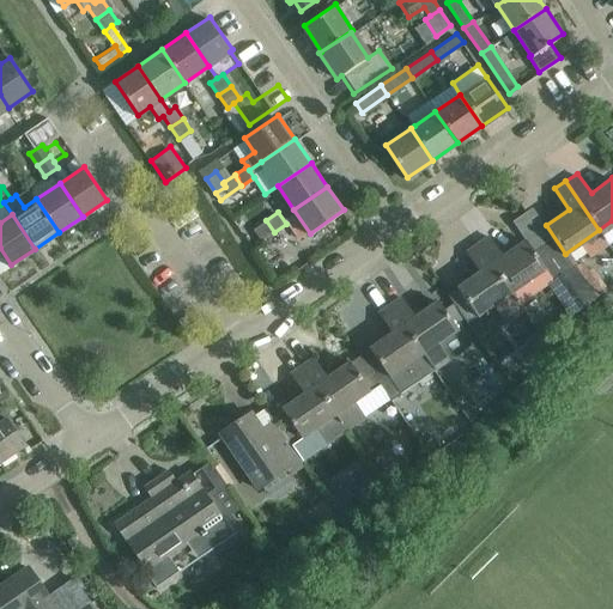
[(262,241),(274,232),(266,220),(254,227),(262,241)]
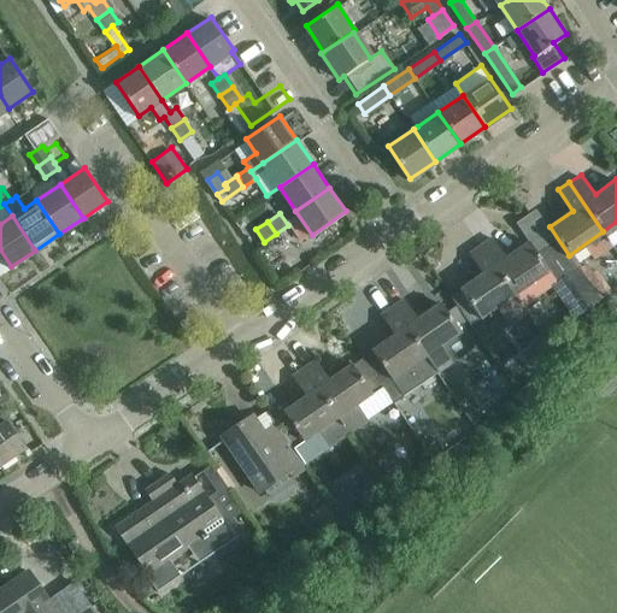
[(574,317),(588,306),(563,269),(545,242),(535,249),(529,240),(506,255),(492,235),(481,243),(523,304),(552,284),(574,317)]
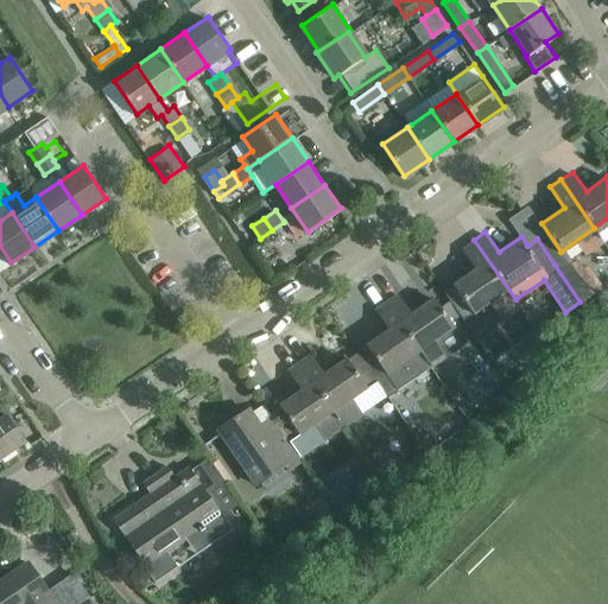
[(514,300),(515,299),(474,240),(462,247),(476,268),(454,284),(461,293),(451,300),(464,318),(489,302),(501,319),(519,307),(514,300)]
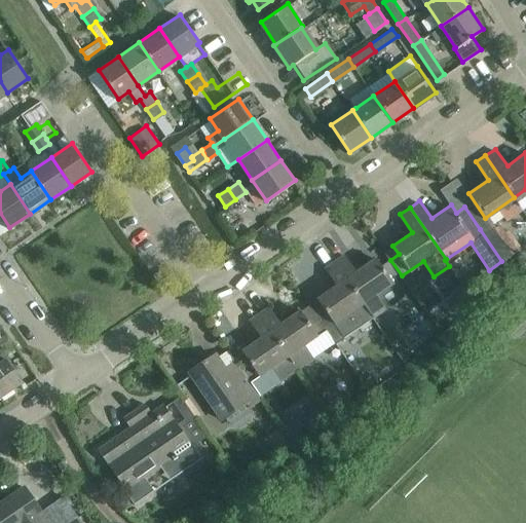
[(481,228),(480,229),(501,261),(518,251),(499,224),(490,230),(489,229),(488,228),(485,227),(483,227),(481,228)]
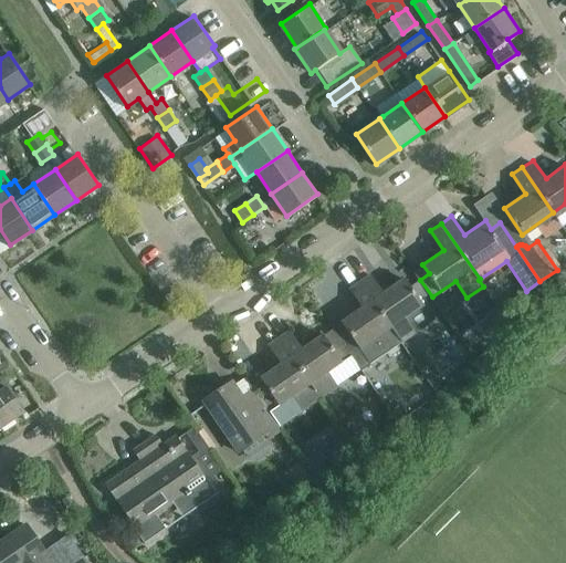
[(370,272),(359,280),(394,330),(401,341),(433,319),(435,313),(425,298),(421,300),(405,277),(384,291),(370,272)]
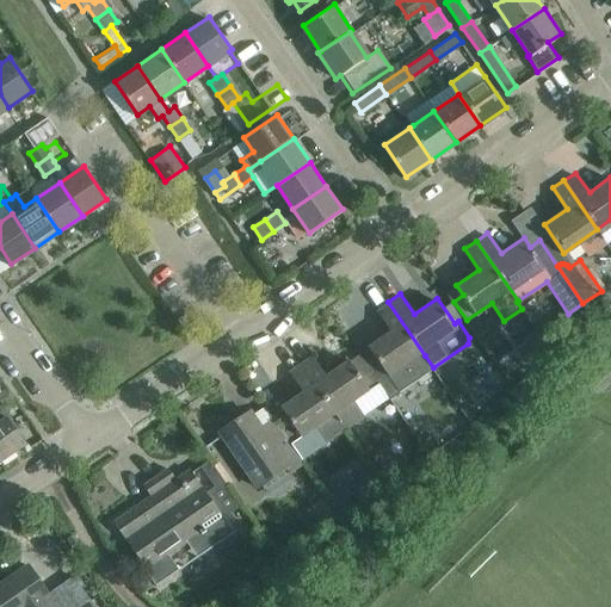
[(413,364),(425,355),(388,302),(377,309),(392,329),(369,346),(376,355),(365,364),(378,381),(389,373),(397,384),(402,386),(413,378),(413,373),(406,361),(409,359),(413,364)]
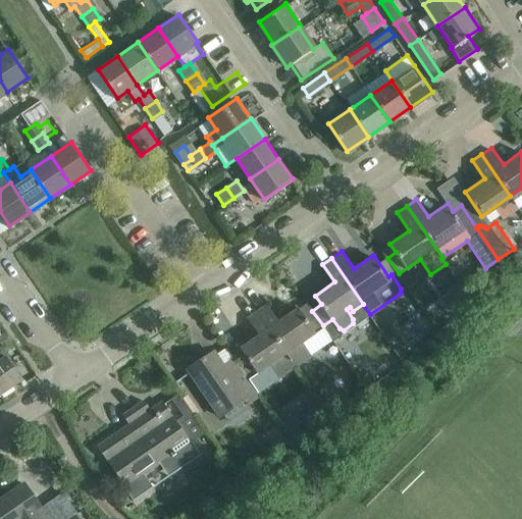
[(267,303),(257,309),(296,366),(311,355),(301,341),(323,325),(312,311),(305,316),(299,307),(278,320),(267,303)]
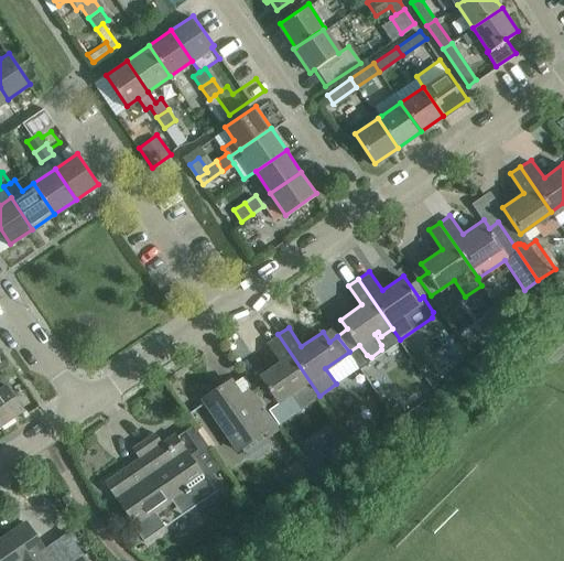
[(262,398),(269,408),(291,392),(302,408),(320,396),(278,334),(268,342),(281,360),(260,376),(271,391),(262,398)]
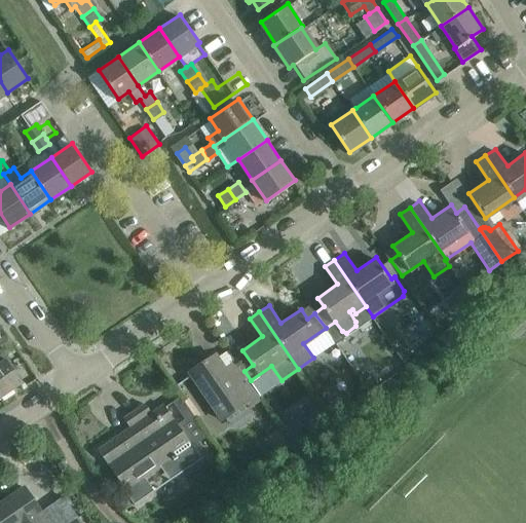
[(16,346),(14,343),(12,344),(5,333),(0,336),(0,343),(4,350),(5,349),(7,352),(16,346)]
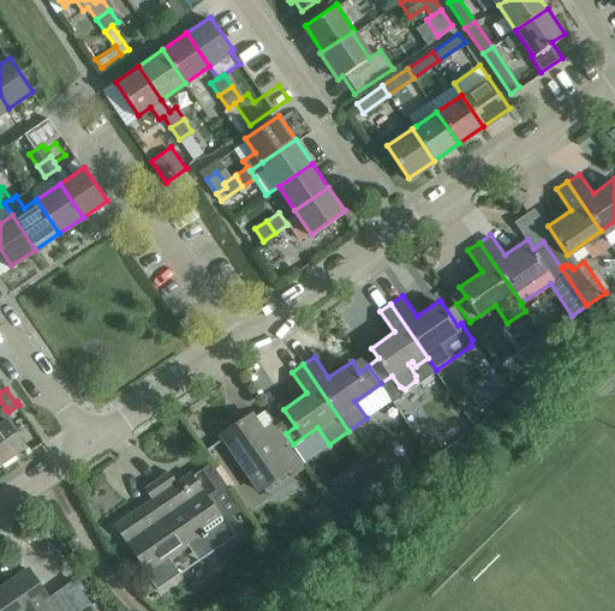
[(469,389),(458,396),(467,411),(478,403),(469,389)]
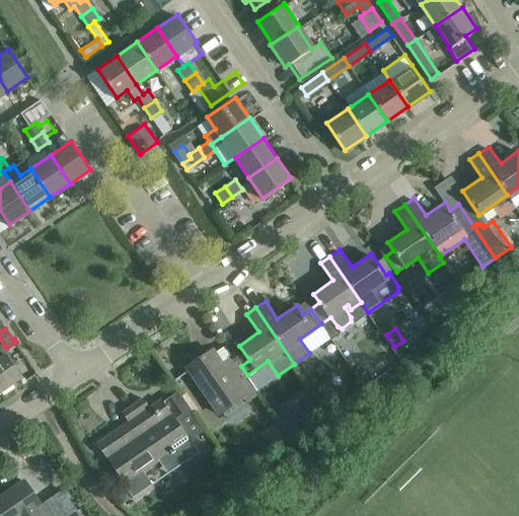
[(257,390),(247,375),(241,366),(230,373),(213,348),(187,366),(219,412),(241,395),(244,399),(257,390)]
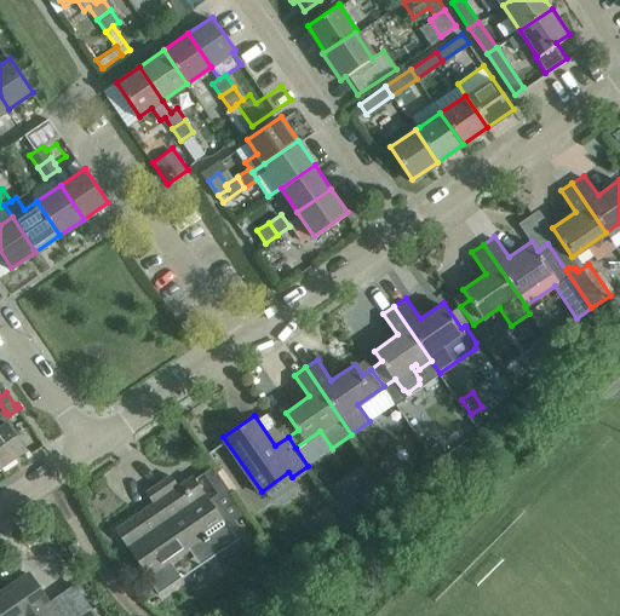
[(0,461),(3,466),(27,449),(7,421),(0,425),(0,461)]
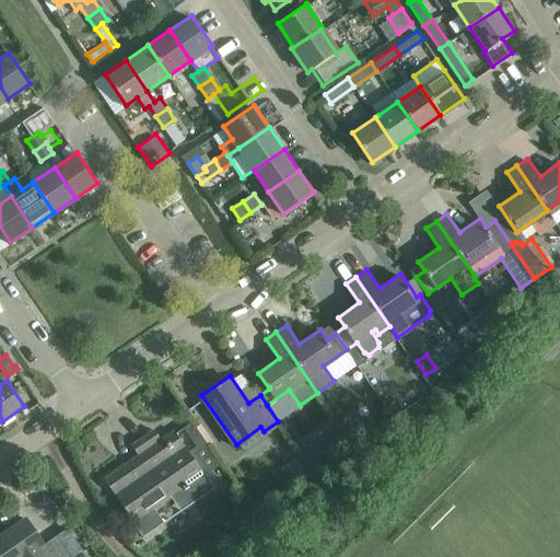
[(357,424),(347,431),(354,441),(364,433),(357,424)]
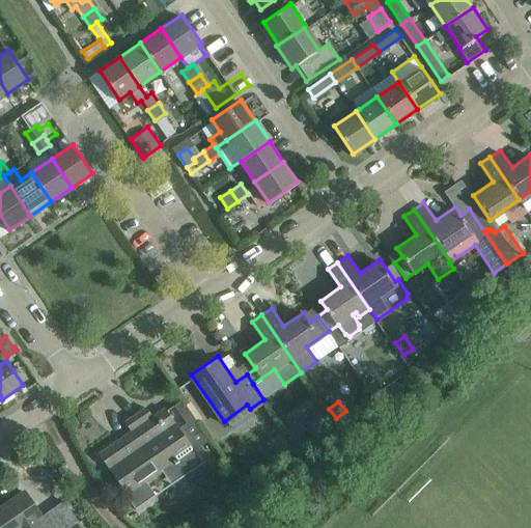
[(319,403),(283,429),(298,449),(335,423),(319,403)]
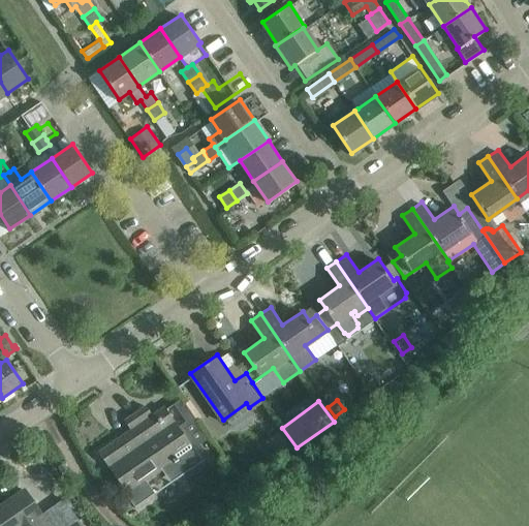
[(192,445),(176,422),(164,405),(146,418),(139,408),(124,419),(131,428),(98,450),(136,505),(155,493),(145,478),(161,467),(170,481),(203,459),(193,445),(192,445)]
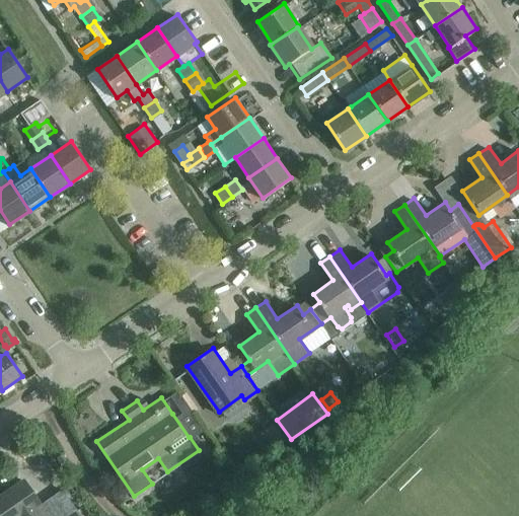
[(44,515),(38,507),(42,504),(24,478),(0,494),(0,515),(44,515)]
